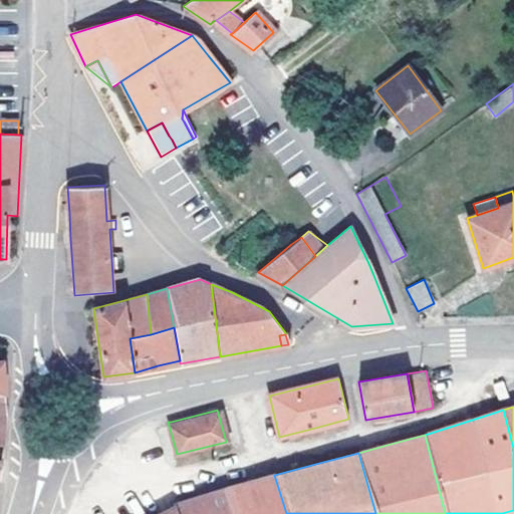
[(249,482),(226,488),(234,513),(286,513),(274,475),(249,482)]
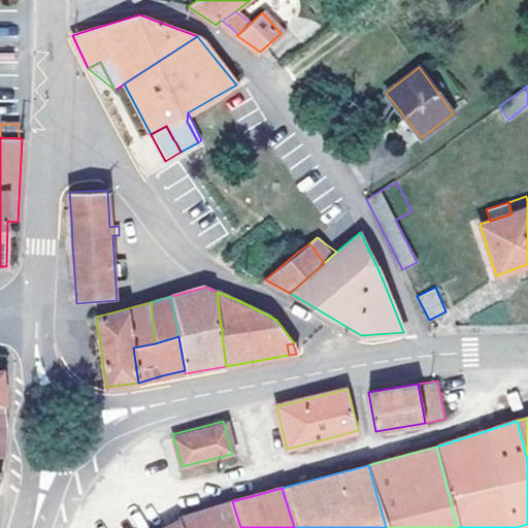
[(210,508),(183,518),(186,527),(240,527),(232,501),(210,508)]
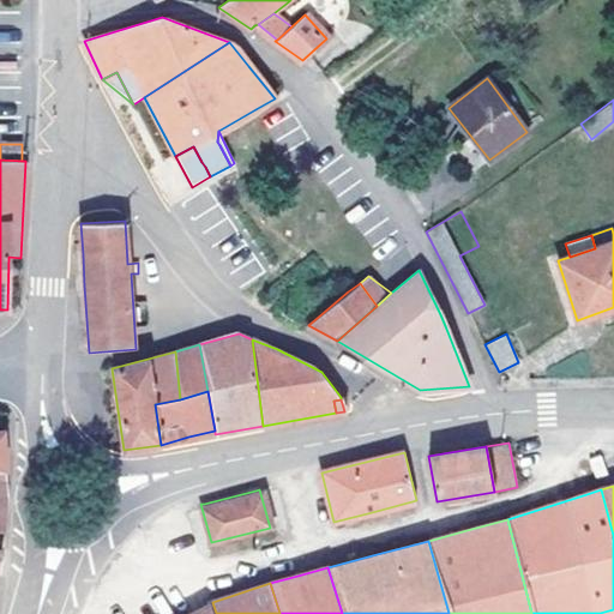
[(216,613),(212,602),(188,613),(216,613)]
